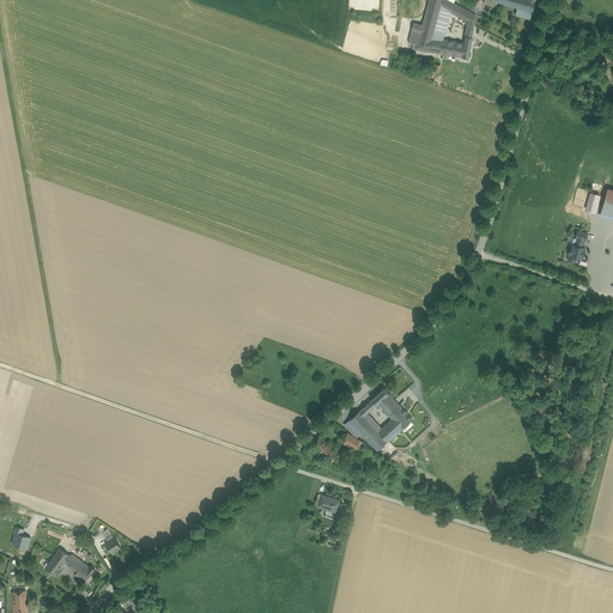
[(426,2),(425,0),(400,0),(400,2),(400,5),(400,7),(401,11),(402,13),(404,14),(406,17),(410,18),(412,18),(414,18),(418,18),(420,17),(423,14),(424,13),(425,11),(426,7),(426,5),(426,2)]
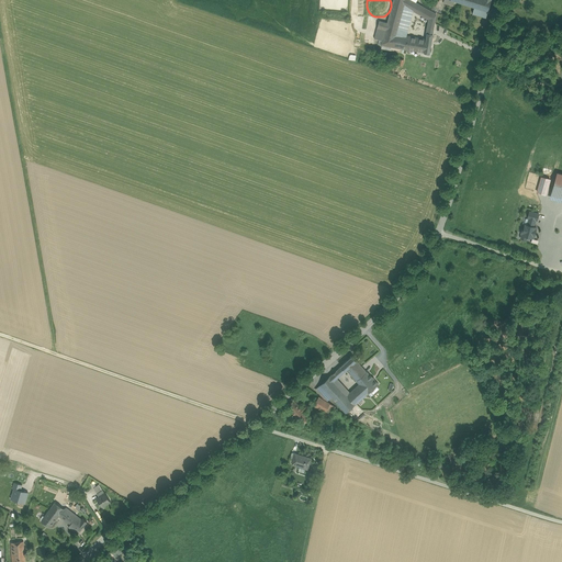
[(404,7),(406,0),(393,0),(388,23),(386,25),(398,29),(404,7)]
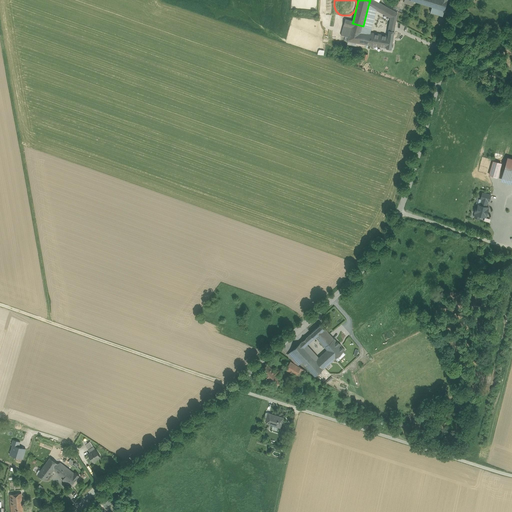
[(389,26),(395,27),(397,13),(379,3),(374,0),(370,0),(368,6),(377,11),(390,18),(389,26)]
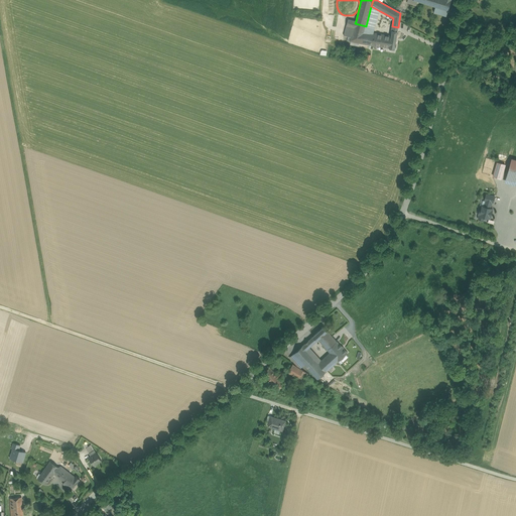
[(413,0),(417,1),(435,7),(448,10),(450,0),(413,0)]
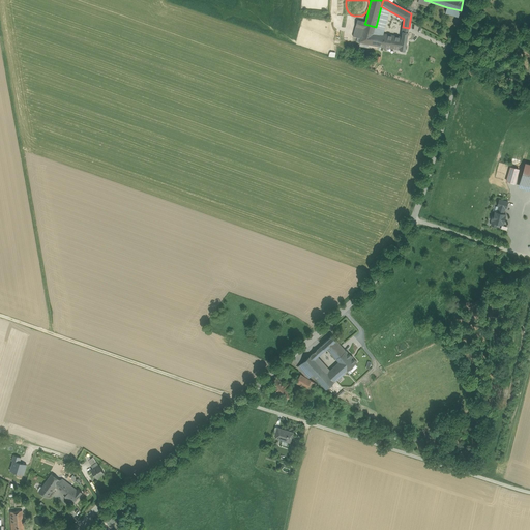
[(381,6),(376,27),(375,31),(375,33),(384,34),(390,11),(381,6)]
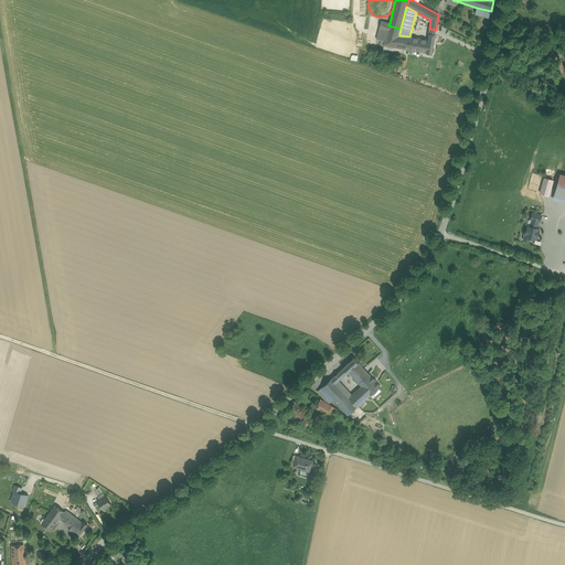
[(489,18),(491,11),(477,8),(475,13),(489,18)]
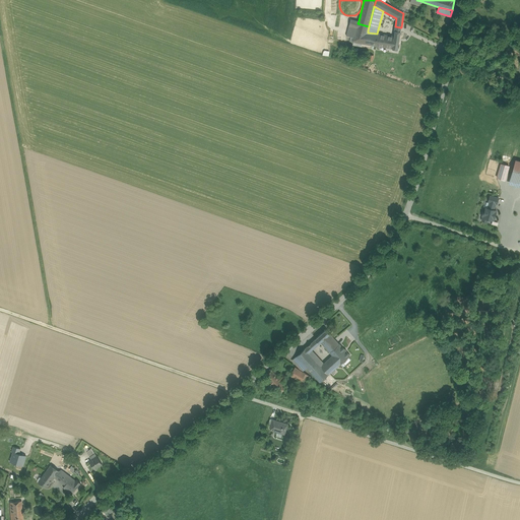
[(344,16),(337,14),(334,27),(339,27),(340,20),(344,20),(344,16)]
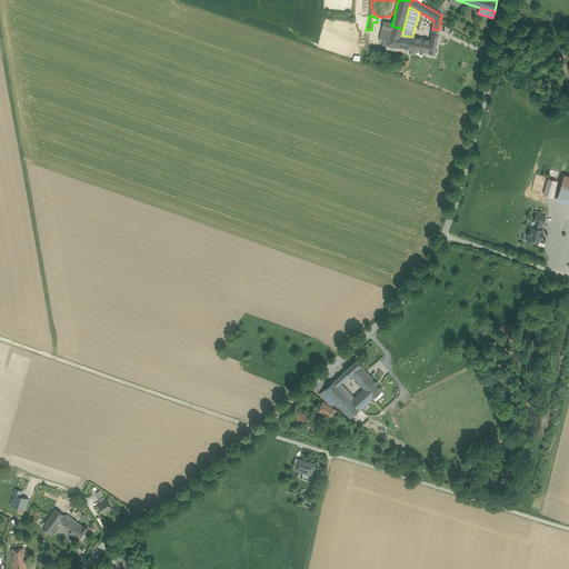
[(383,41),(387,42),(390,29),(391,26),(392,23),(383,21),(379,40),(383,41)]
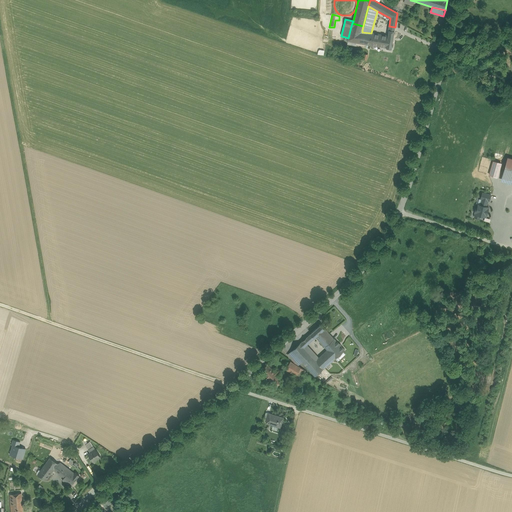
[(370,46),(372,34),(371,33),(362,32),(362,30),(351,26),(348,38),(347,42),(348,42),(366,45),(370,46)]
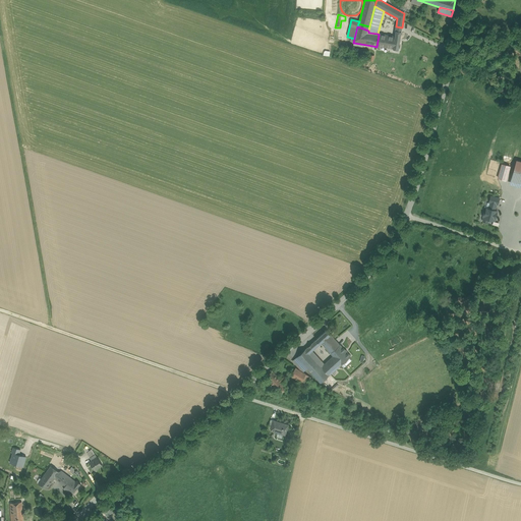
[(393,49),(398,50),(401,32),(395,31),(395,32),(396,32),(395,37),(393,49)]
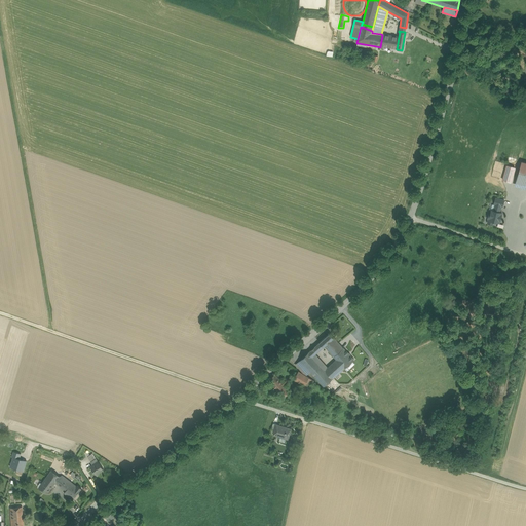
[(397,49),(399,37),(382,35),(380,47),(397,49)]
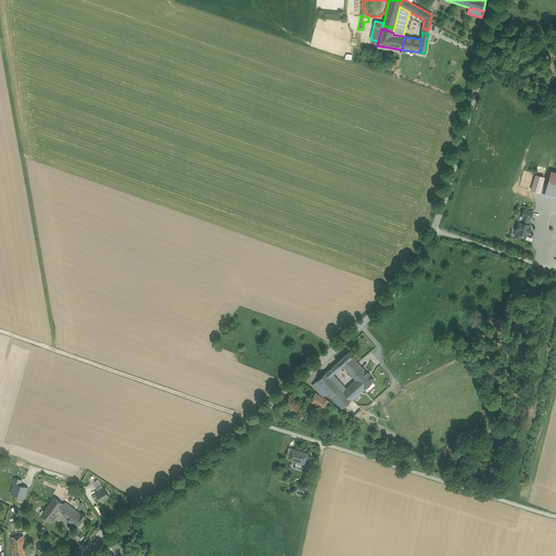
[(555,199),(555,172),(551,171),(543,196),(555,199)]
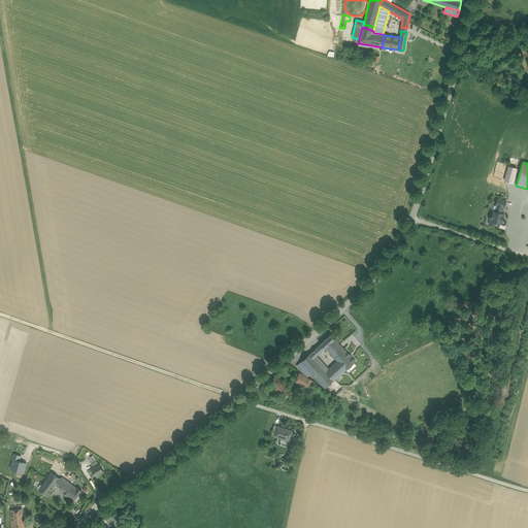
[(504,180),(515,183),(518,167),(508,165),(504,180)]
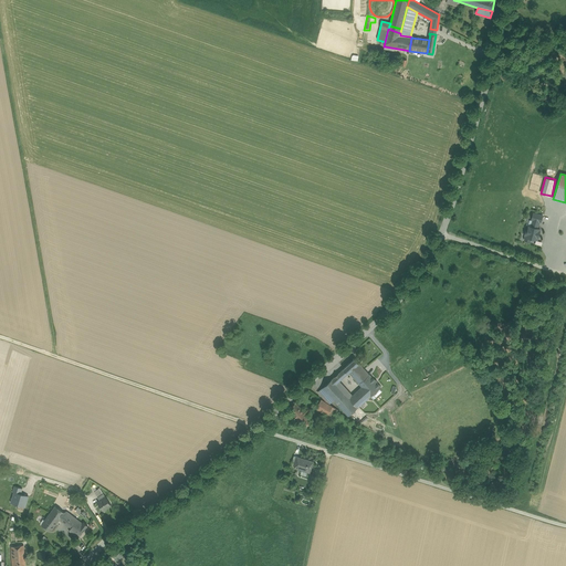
[(532,238),(538,239),(544,215),(533,211),(530,224),(527,224),(524,234),(525,236),(524,239),(531,241),(532,238)]
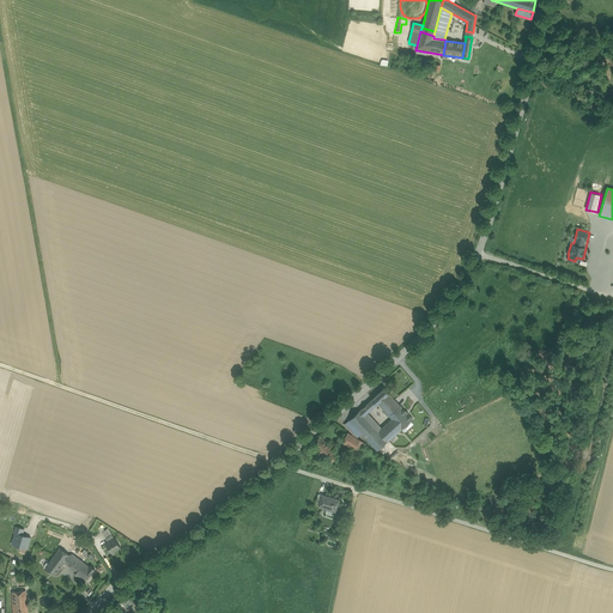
[(393,396),(384,388),(371,400),(376,405),(378,404),(381,407),(393,396)]
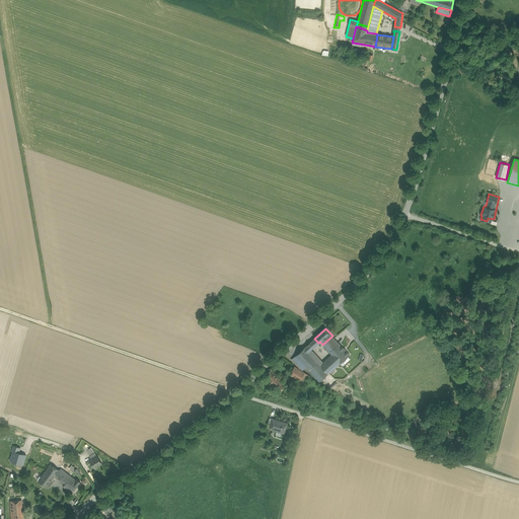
[(349,355),(332,336),(322,345),(331,355),(323,363),(331,370),(349,355)]
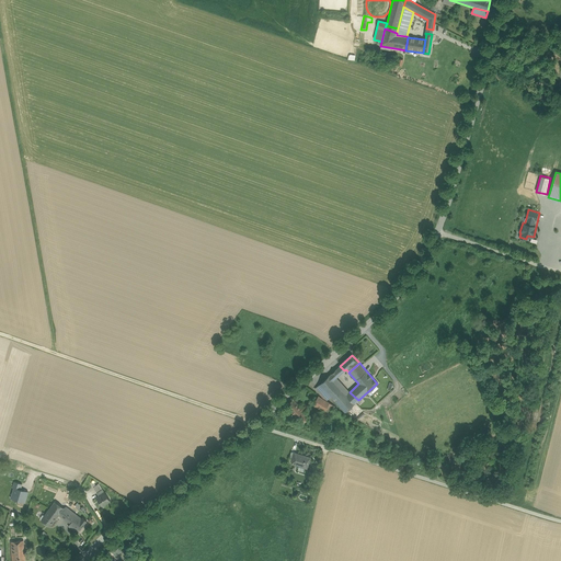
[(344,370),(340,366),(335,370),(339,376),(344,370)]
